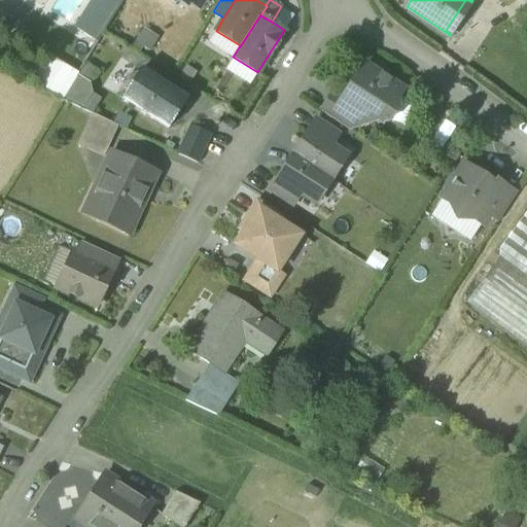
[(151,49),(160,35),(145,27),(134,45),(141,49),(144,45),(151,49)]
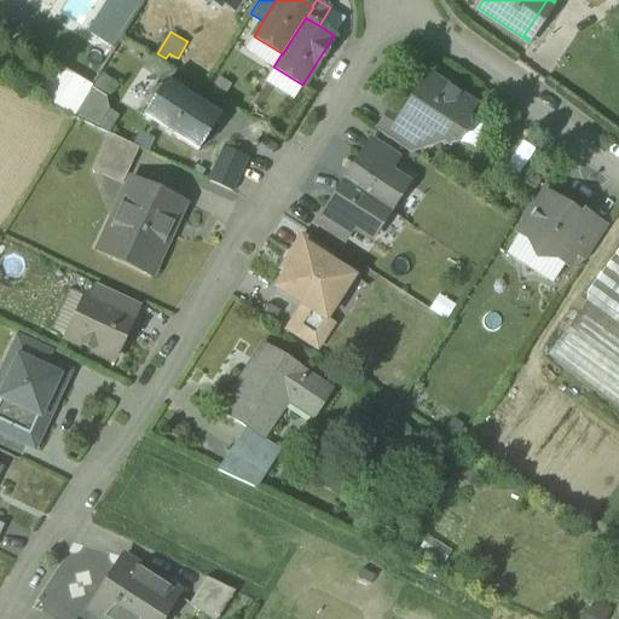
[(36,93),(73,115),(92,86),(56,64),(36,93)]
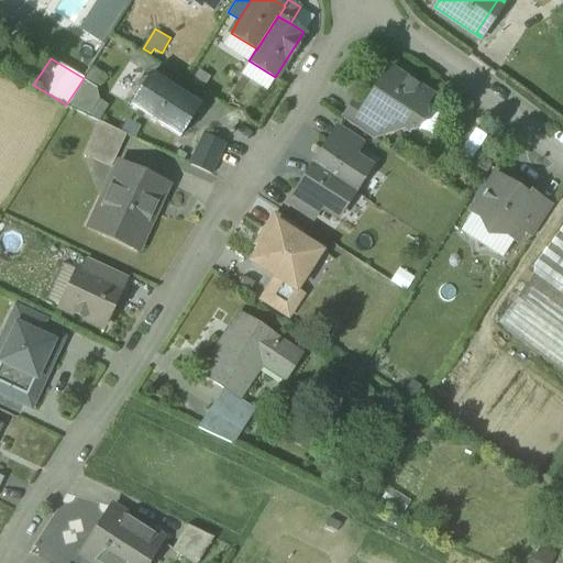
[(107,74),(94,65),(69,102),(100,119),(110,103),(100,98),(98,86),(107,74)]
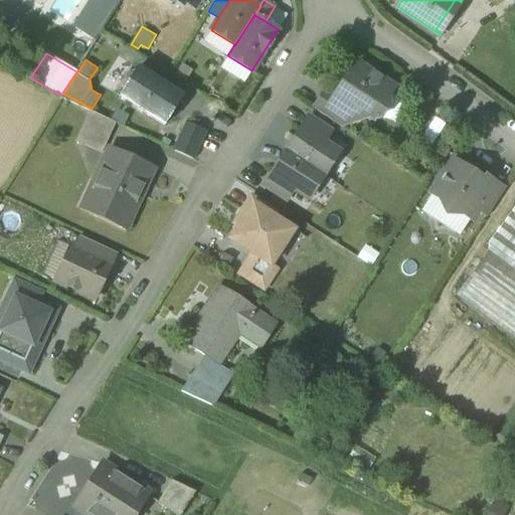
[(394,88),(355,62),(335,94),(351,105),(357,103),(364,108),(365,114),(372,119),(380,117),(388,104),(387,98),(394,88)]
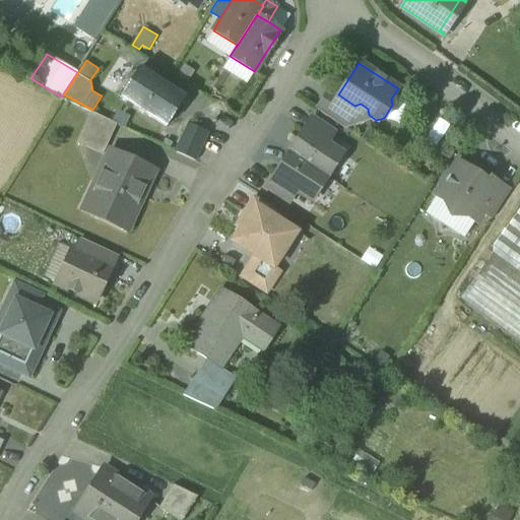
[(185,98),(138,68),(120,96),(166,126),(185,98)]
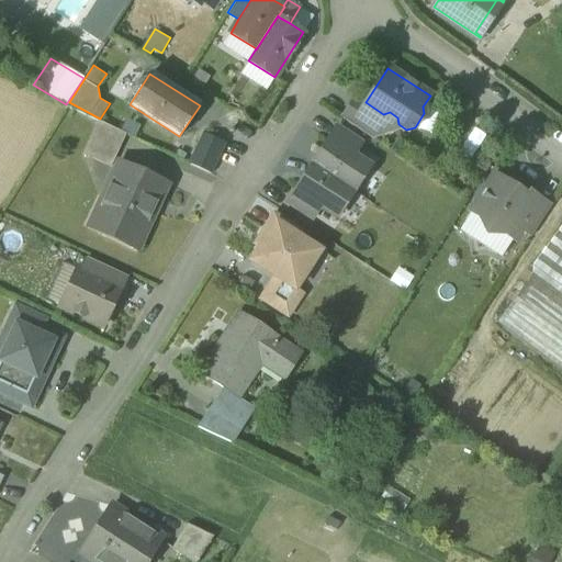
[(366,102),(356,97),(343,117),(374,138),(380,128),(379,122),(383,114),(366,102)]
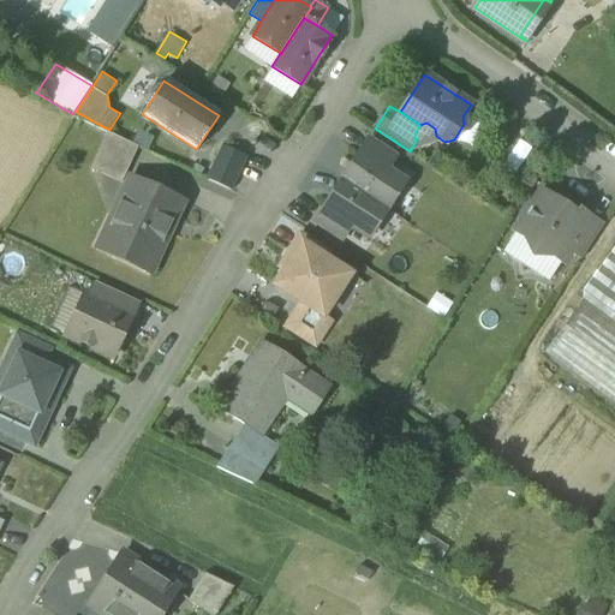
[(138,147),(107,132),(91,167),(121,181),(138,147)]
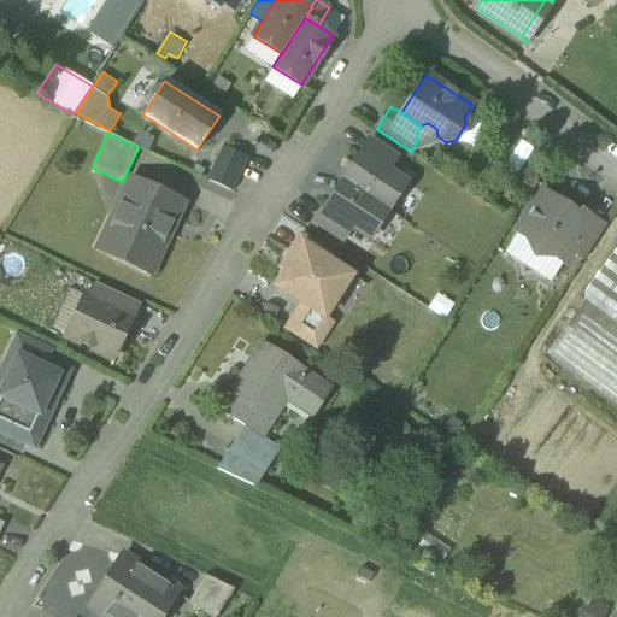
[(397,157),(370,140),(363,153),(362,153),(388,170),(397,157)]
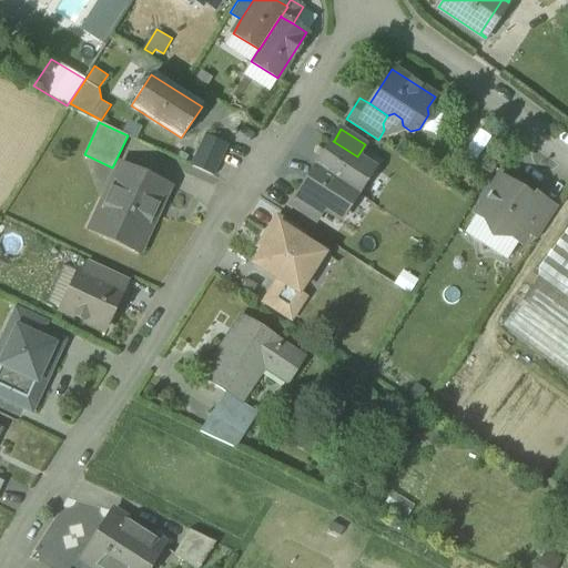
[(205,134),(191,164),(213,175),(227,144),(205,134)]
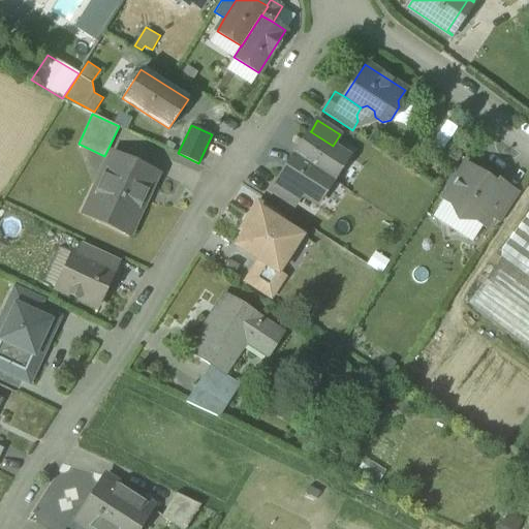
[(333,146),(310,131),(311,131),(310,130),(294,154),(333,179),(348,155),(333,146)]
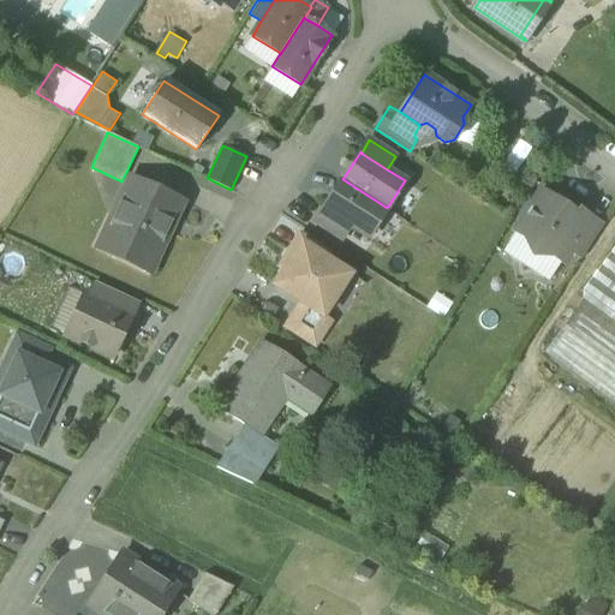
[(183,201),(130,177),(113,214),(123,219),(107,252),(150,272),(183,201)]
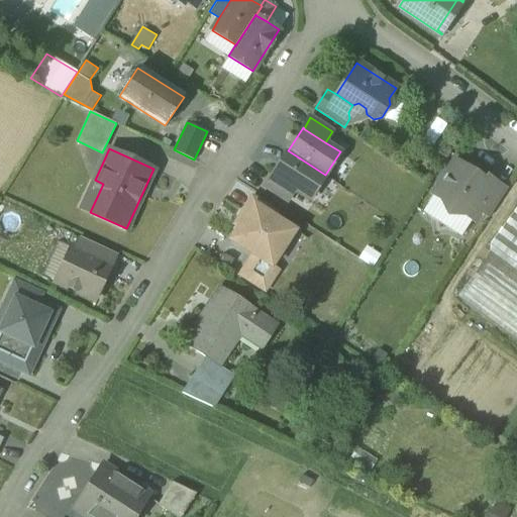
[(325,175),(288,150),(273,174),(274,174),(296,188),(296,189),(310,198),(325,175)]
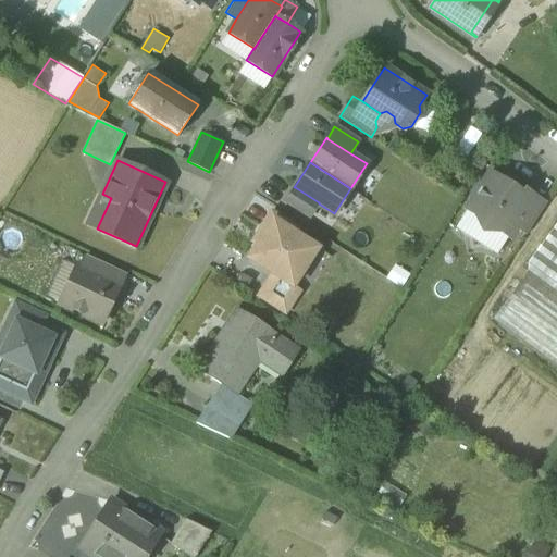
[(492,172),(468,208),(480,217),(483,231),(497,227),(509,236),(517,225),(516,224),(521,217),(514,212),(524,194),(523,193),(492,172)]
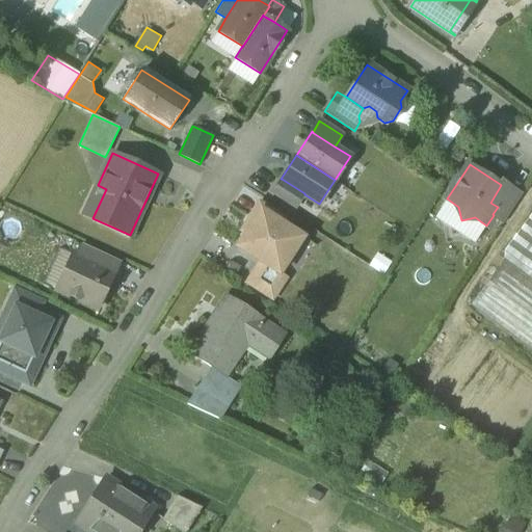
[(304,193),(282,179),(274,190),(297,205),(304,194),(304,193)]
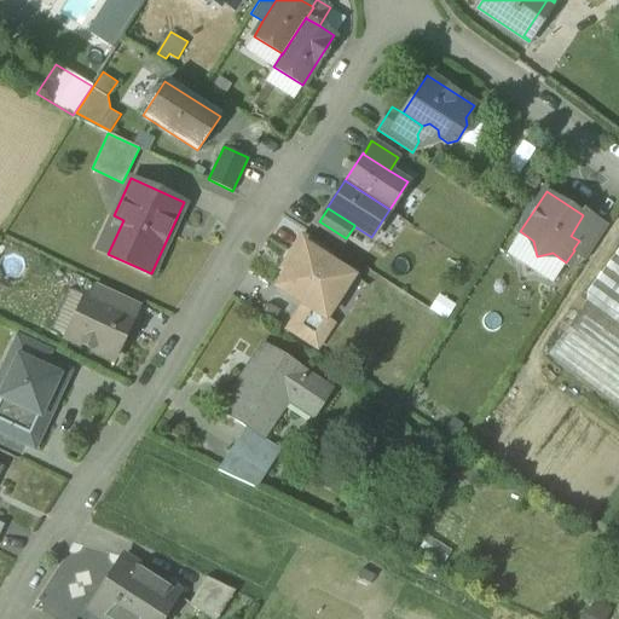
[(607,226),(584,210),(582,214),(583,215),(571,236),(579,241),(573,249),(574,250),(586,258),(607,226)]
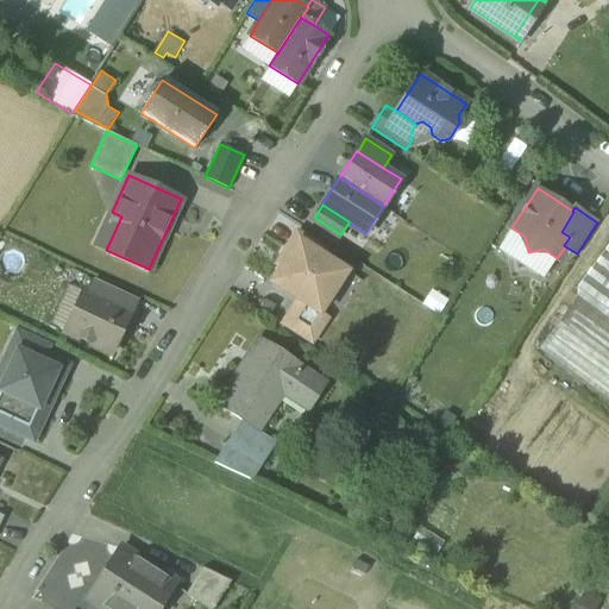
[(287,248),(293,251),(300,240),(320,252),(322,248),(297,232),(287,248)]
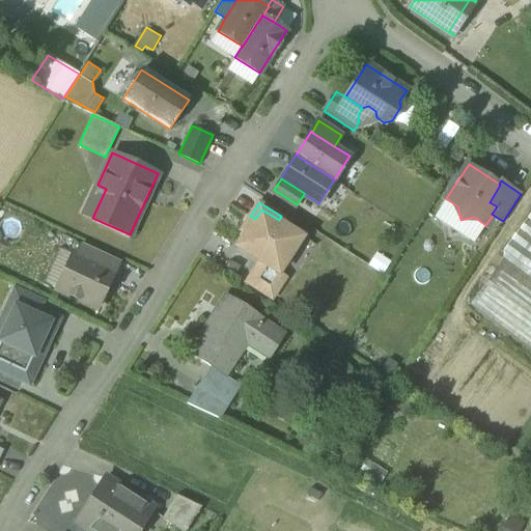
[(303,235),(279,220),(261,210),(255,219),(239,247),(260,260),(280,273),(303,235)]
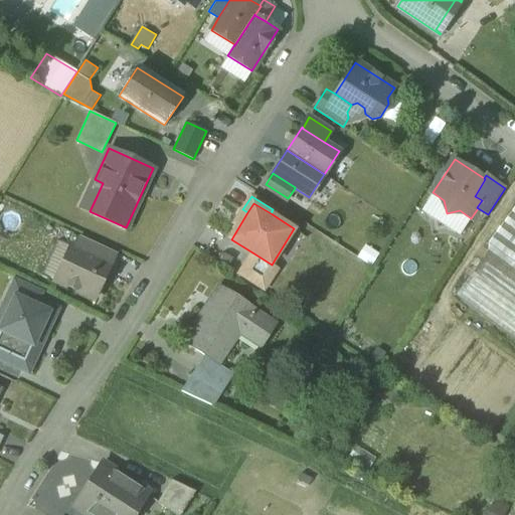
[(514,205),(488,242),(514,261),(514,205)]
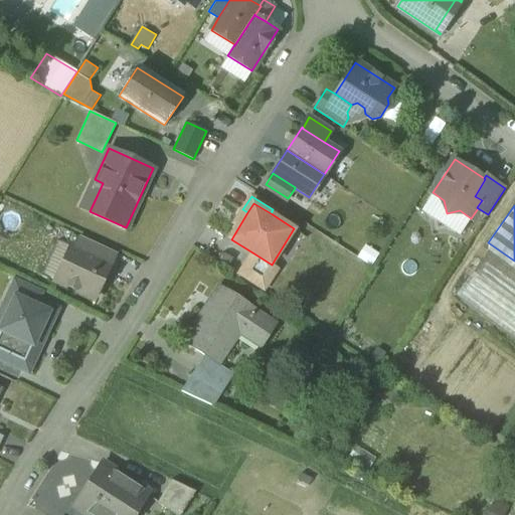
[(115,251),(81,235),(75,248),(109,264),(115,251)]
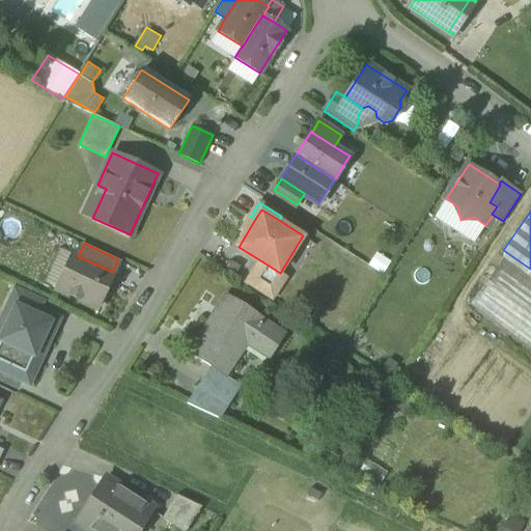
[(78,256),(73,254),(56,287),(98,307),(114,273),(112,272),(78,256)]
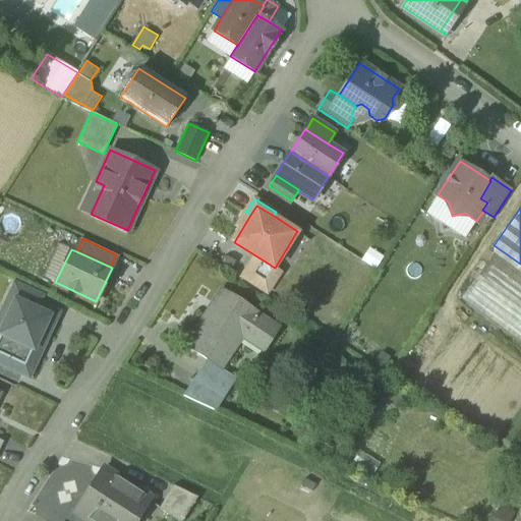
[(520,271),(495,252),(461,297),(520,340),(520,271)]
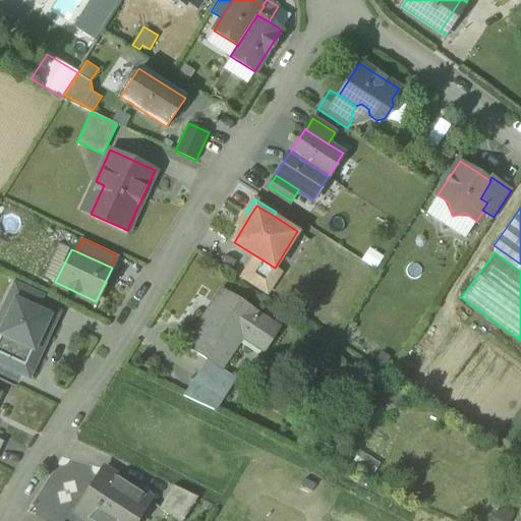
[(275,268),(255,255),(241,277),(267,292),(280,271),(275,268)]
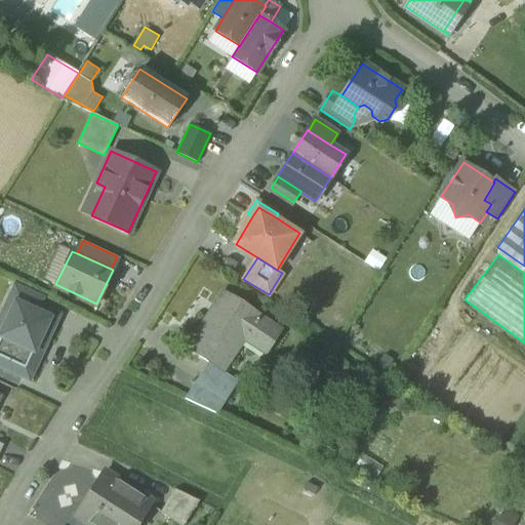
[(42,298),(14,285),(8,299),(15,303),(36,312),(42,298)]
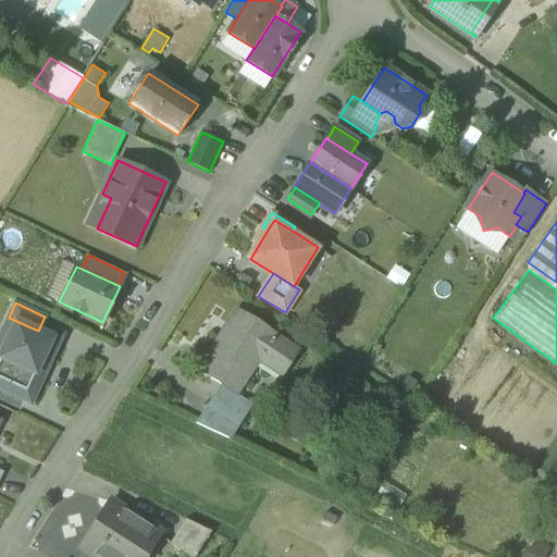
[(298,349),(236,309),(198,368),(221,383),(218,388),(234,399),(259,360),(282,374),(298,349)]
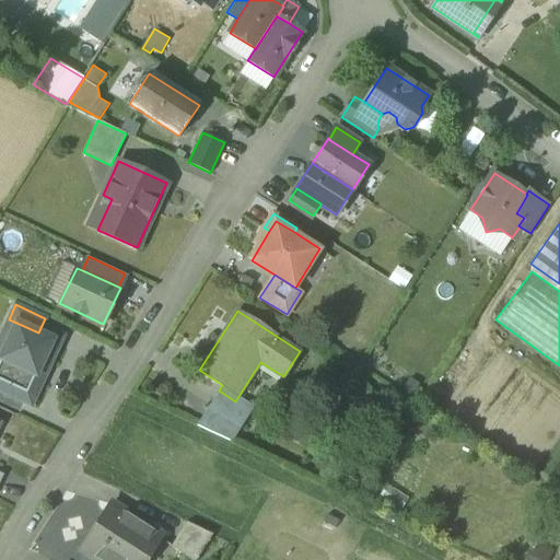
[(9,319),(0,338),(0,358),(16,323),(9,319)]
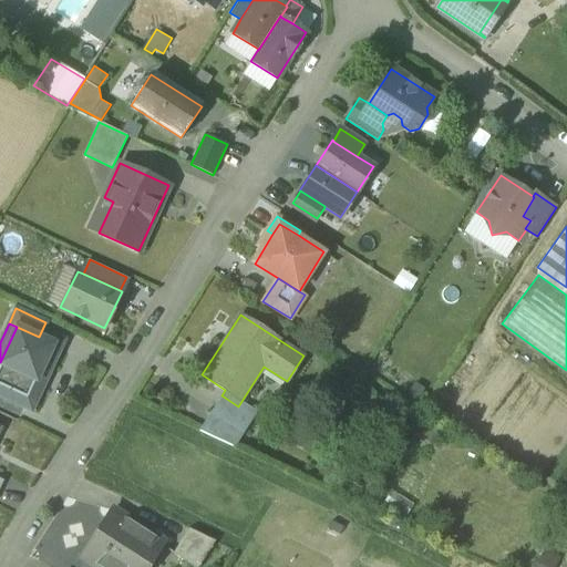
[(39,337),(17,327),(0,362),(37,380),(42,367),(53,343),(39,337)]
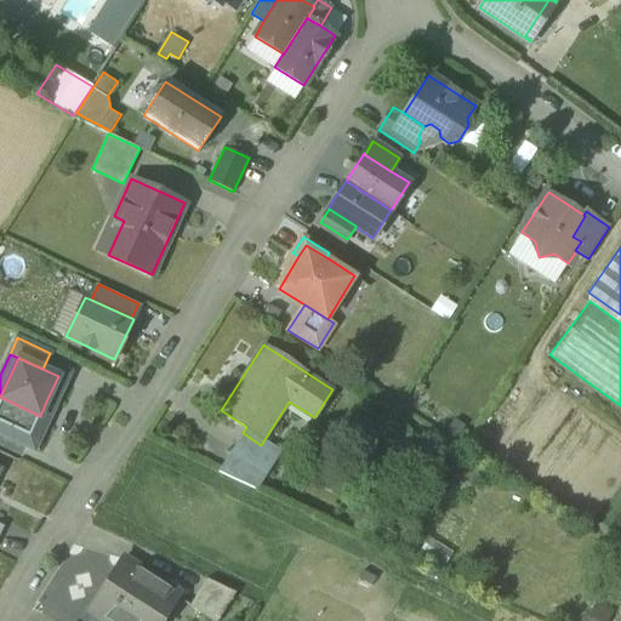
[(67,380),(58,376),(46,402),(55,406),(67,380)]
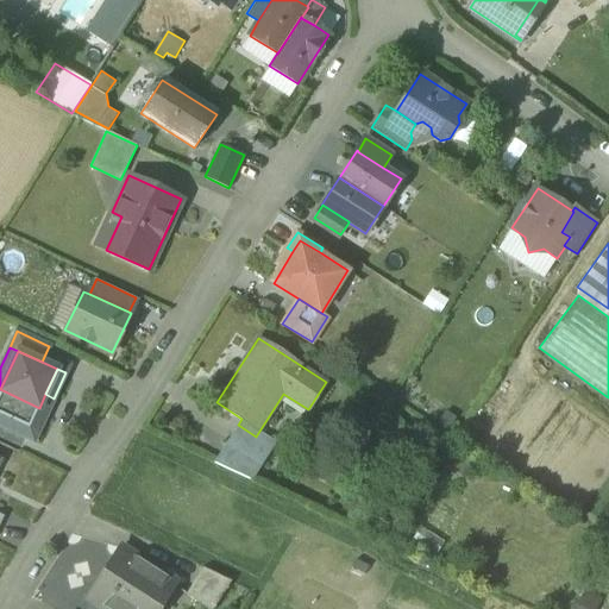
[(39,408),(0,389),(0,414),(30,428),(39,408)]
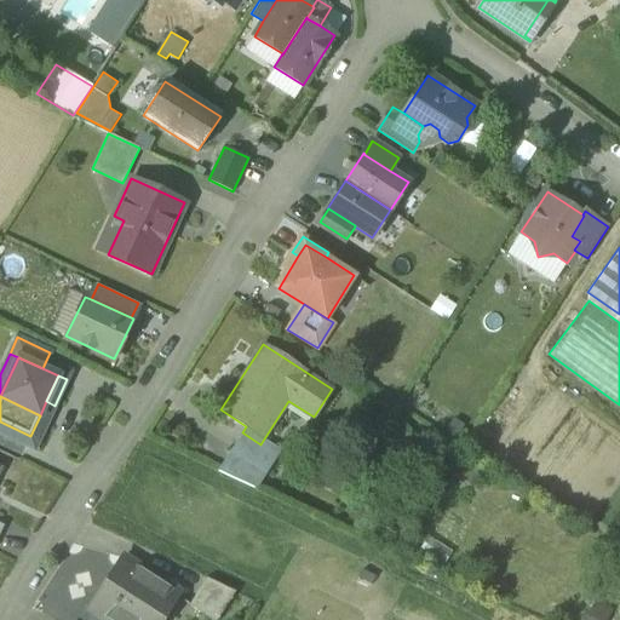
[(260,445),(242,432),(231,451),(267,474),(277,455),(260,445)]
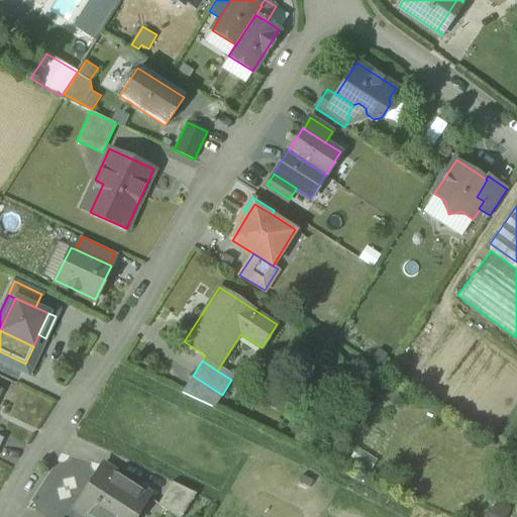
[(222,395),(193,376),(182,392),(214,407),(222,395)]
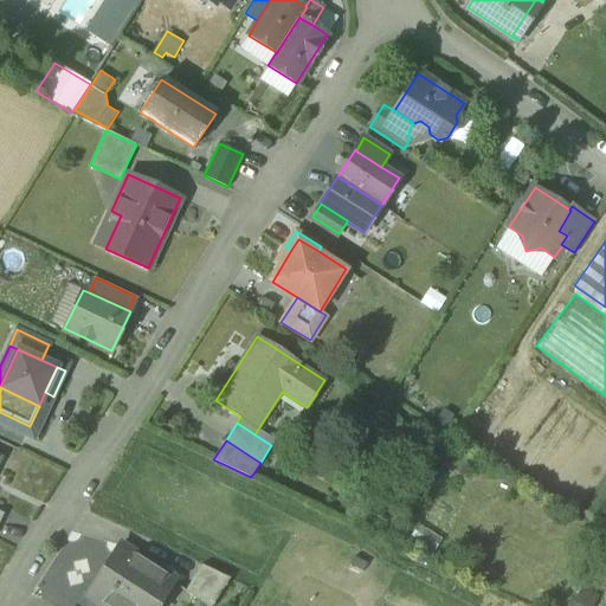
[(158,605),(175,580),(121,543),(86,595),(103,605),(158,605)]
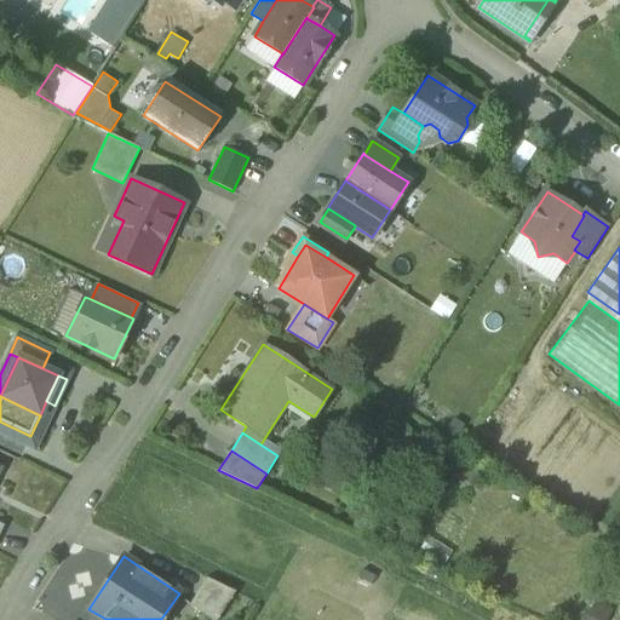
[(207,578),(189,604),(213,619),(217,619),(236,591),(207,578)]
